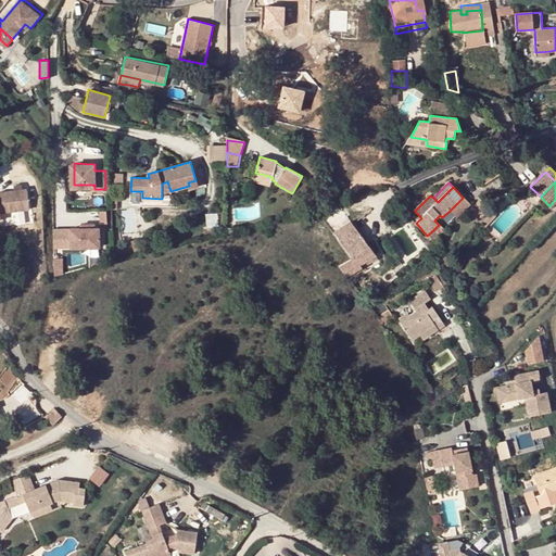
[(25,188),(0,191),(0,212),(28,209),(25,188)]
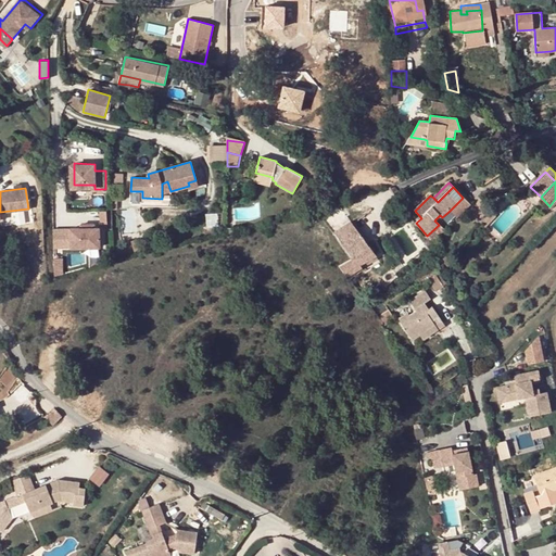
[(463,198),(450,211),(457,218),(470,205),(463,198)]
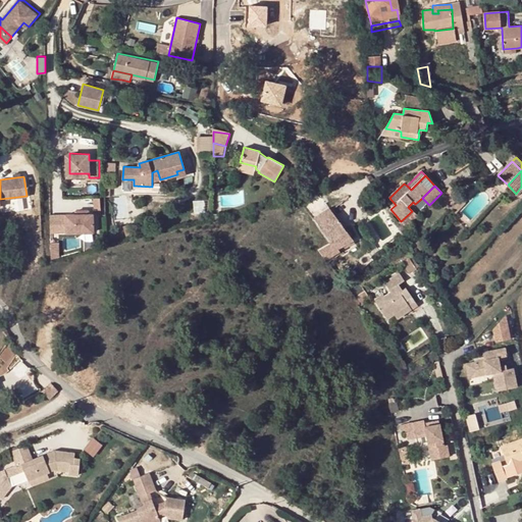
[(314,217),(322,230),(338,220),(329,207),(314,217)]
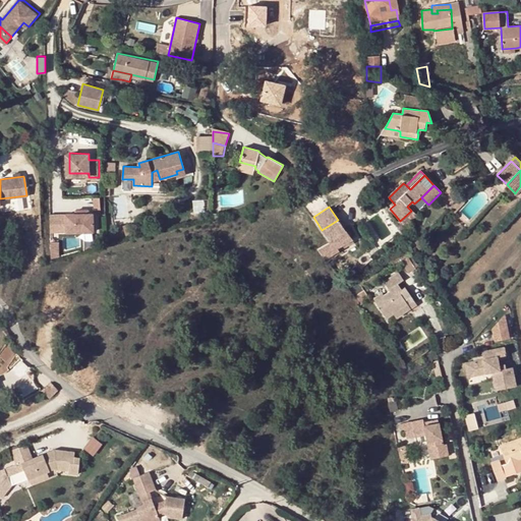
[(75,212),(65,212),(65,230),(93,230),(93,212),(89,212),(89,209),(75,208),(75,212)]
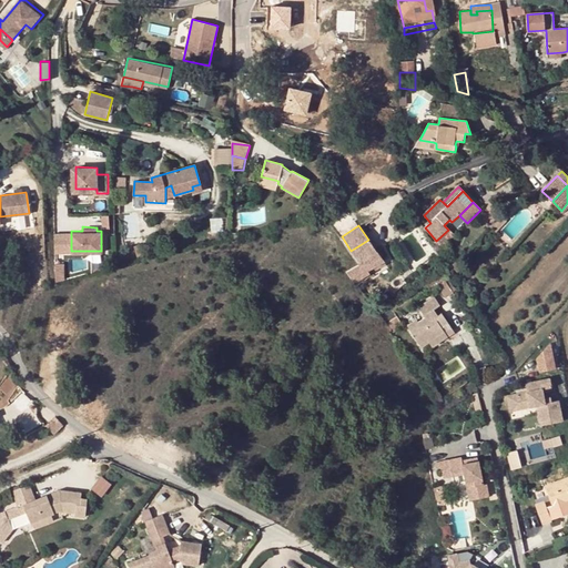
[(448,230),(436,241),(440,245),(453,235),(448,230)]
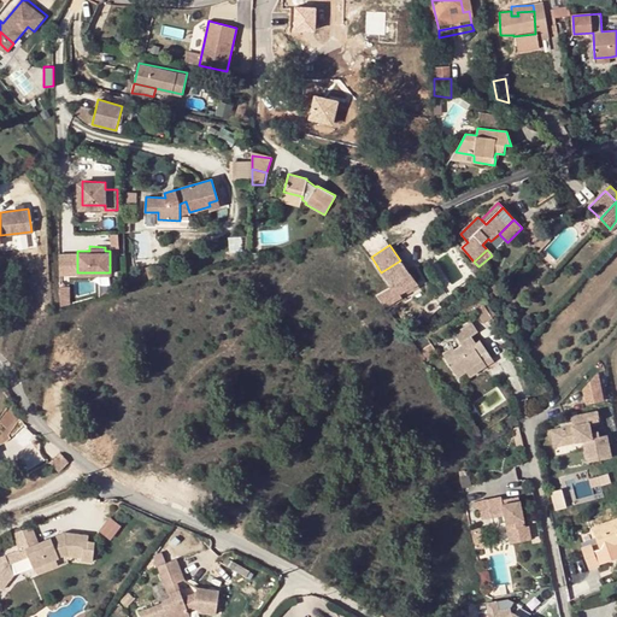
[(417,283),(411,274),(409,275),(405,269),(406,268),(400,260),(381,272),(389,287),(377,294),(387,306),(401,297),(399,294),(417,283)]
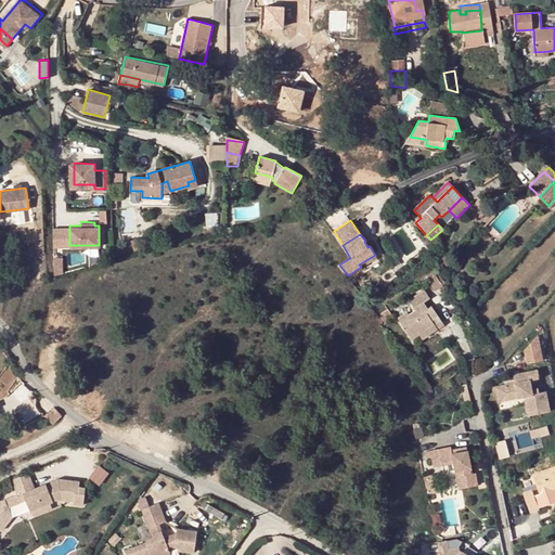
[(437,263),(442,270),(452,261),(446,256),(437,263)]
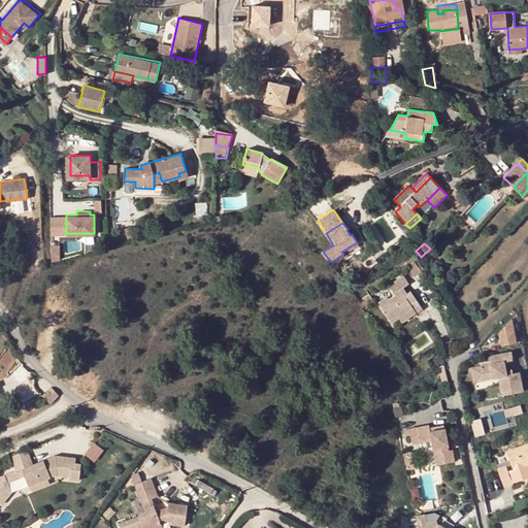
[(374,264),(369,259),(362,268),(366,271),(374,264)]
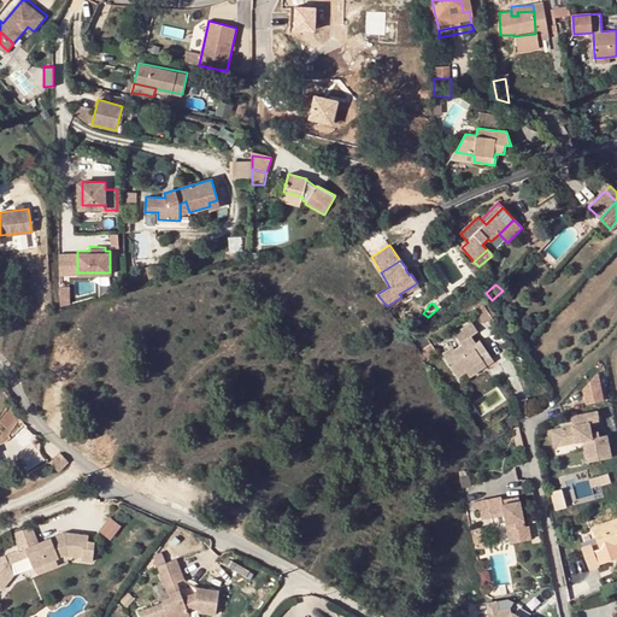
[(463,376),(481,364),(477,359),(485,354),(477,345),(470,348),(466,344),(474,338),(469,329),(453,340),(460,350),(453,356),(451,352),(442,359),(456,377),(462,372),(463,376)]
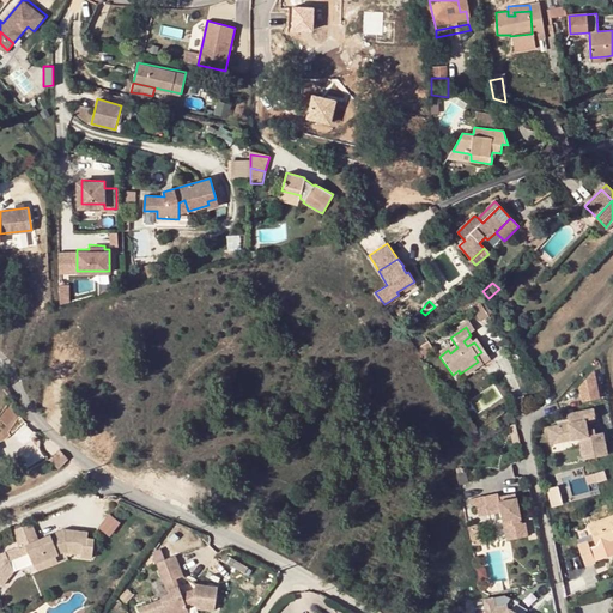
[(428,345),(420,351),(426,360),(434,354),(428,345)]
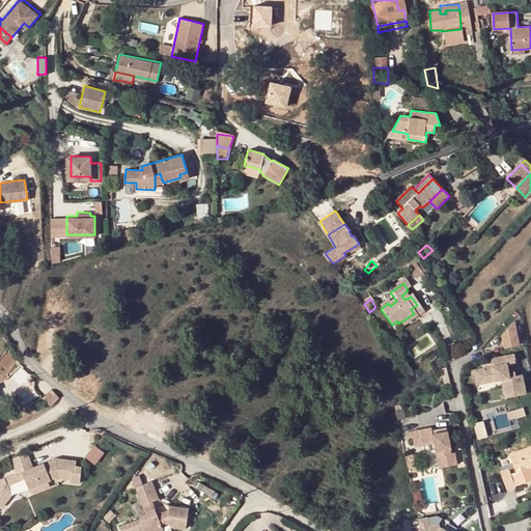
[(417,317),(414,313),(398,324),(402,328),(417,317)]
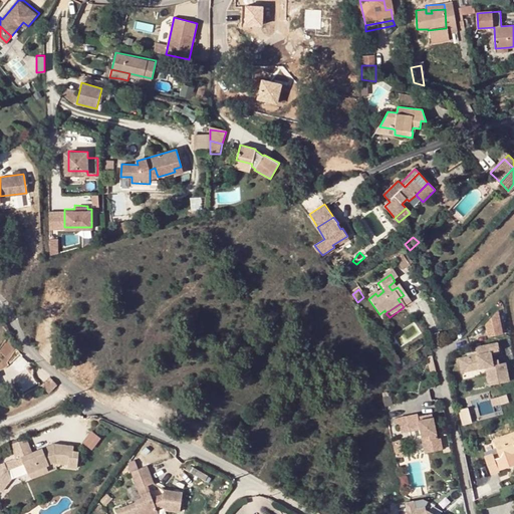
[(487,317),(488,335),(504,334),(502,316),(487,317)]
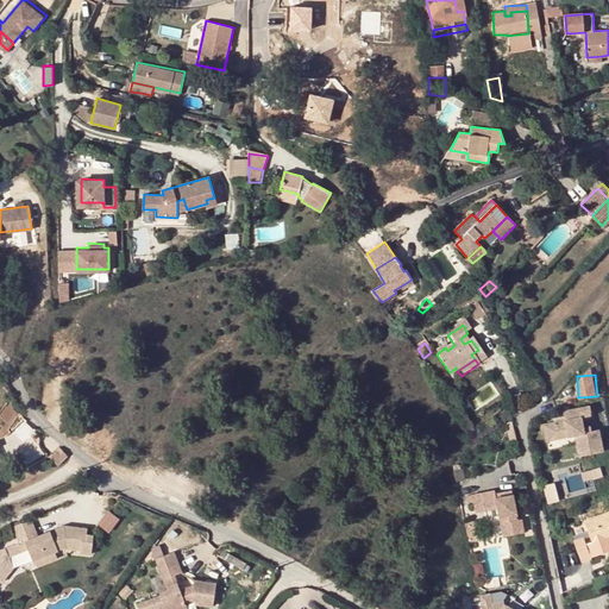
[(566,419),(545,424),(548,440),(577,433),(579,443),(582,454),(604,450),(600,427),(592,428),(591,425),(585,426),(583,416),(592,414),(590,405),(564,410),(566,419)]
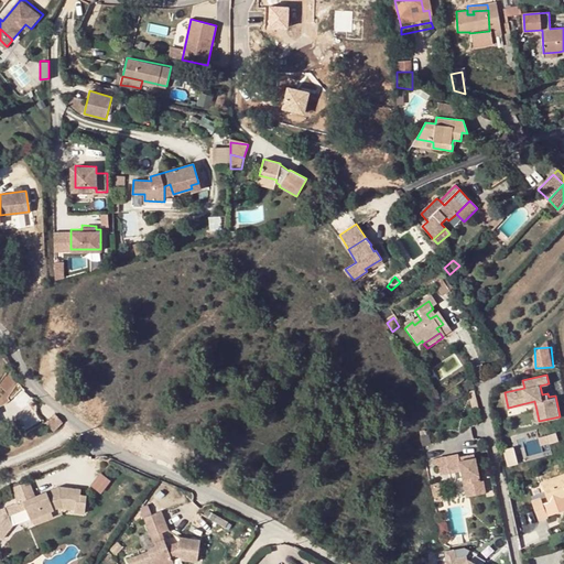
[(56,414),(47,422),(55,430),(64,422),(56,414)]
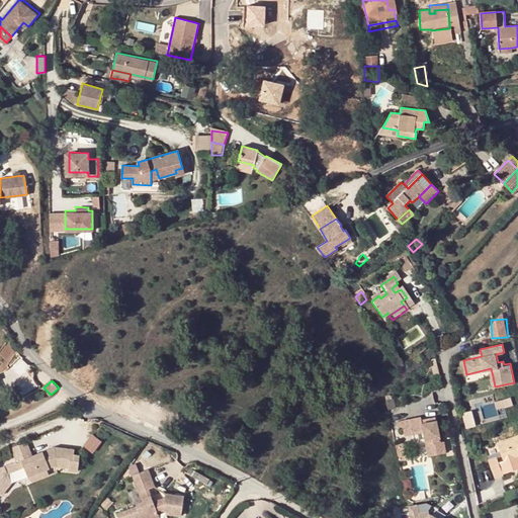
[(504,398),(496,401),(498,408),(506,406),(504,398)]
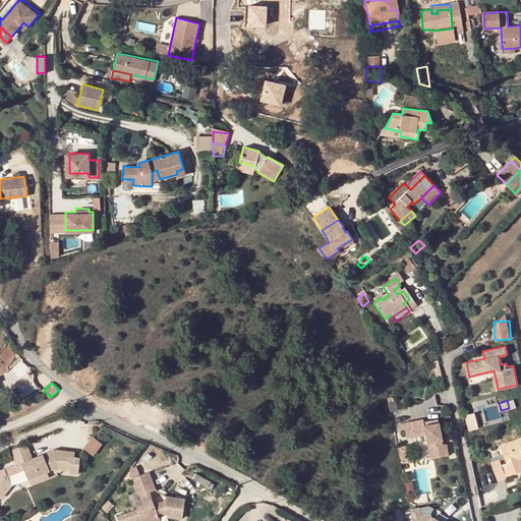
[(475,412),(466,415),(470,430),(479,428),(475,412)]
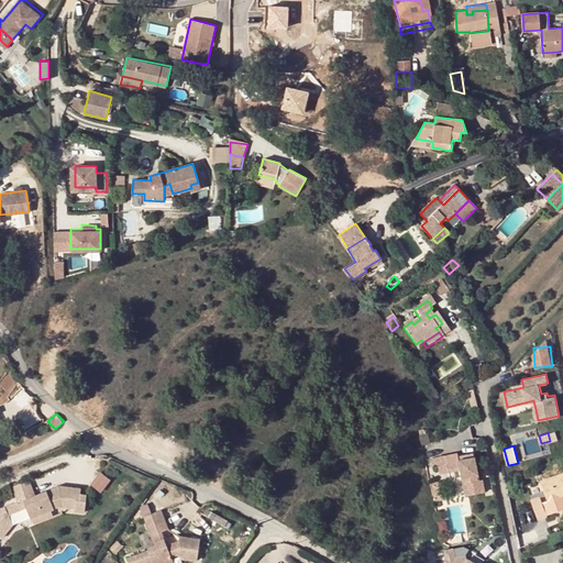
[(466,495),(486,490),(483,478),(479,479),(475,455),(460,459),(459,452),(437,456),(440,472),(450,471),(449,467),(461,465),(466,495)]
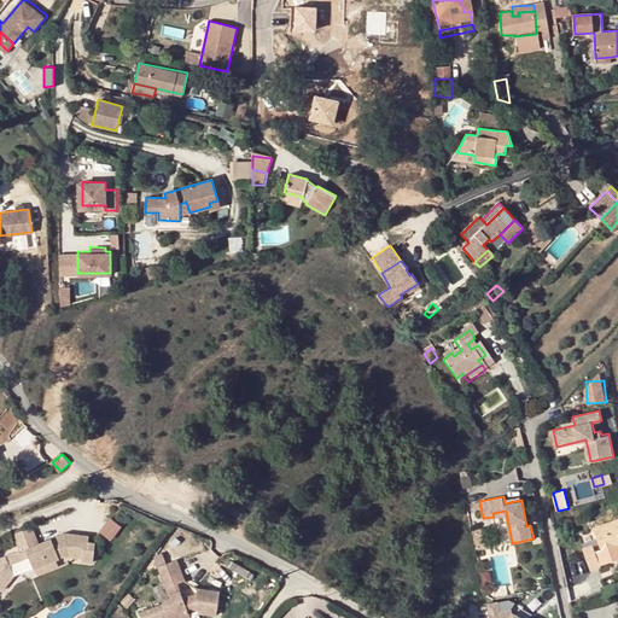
[(507,544),(512,543),(506,511),(493,513),(494,517),(497,532),(505,531),(507,544)]
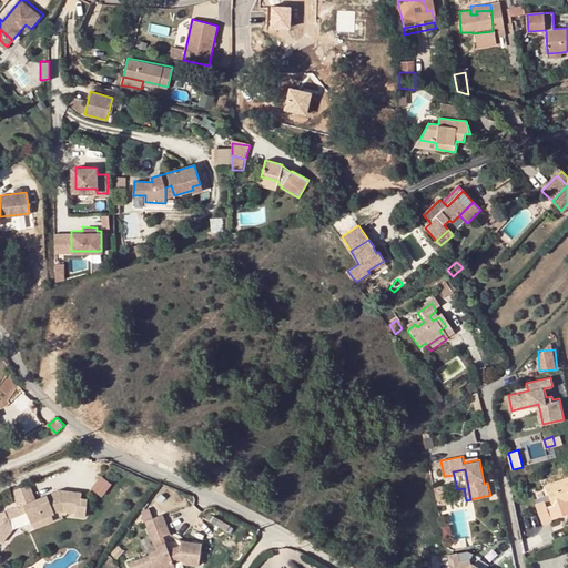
[(553,505),(567,499),(567,475),(546,484),(553,505)]
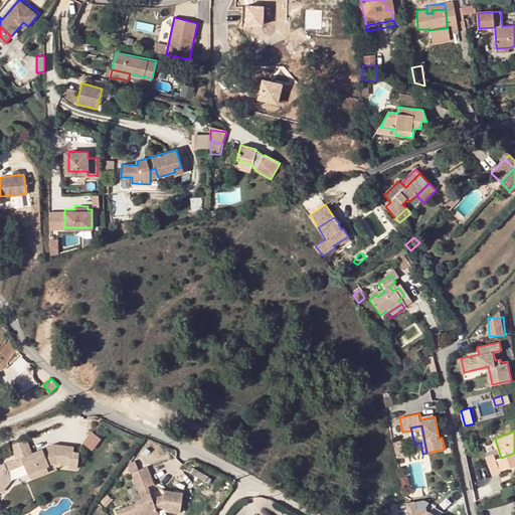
[(55,444),(49,447),(51,450),(44,453),(43,449),(33,453),(27,439),(13,444),(18,460),(21,458),(26,471),(29,476),(39,471),(39,469),(55,463),(67,465),(67,468),(78,469),(80,453),(74,452),(75,446),(55,444)]
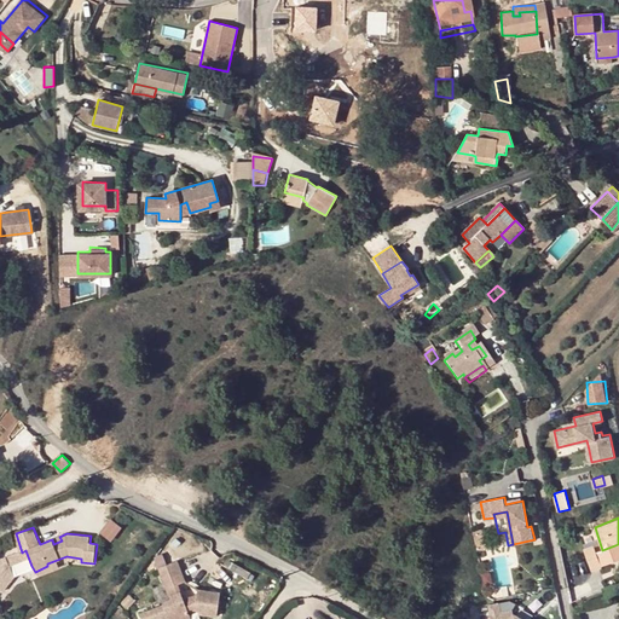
[(618,544),(602,550),(605,555),(618,549),(618,544)]
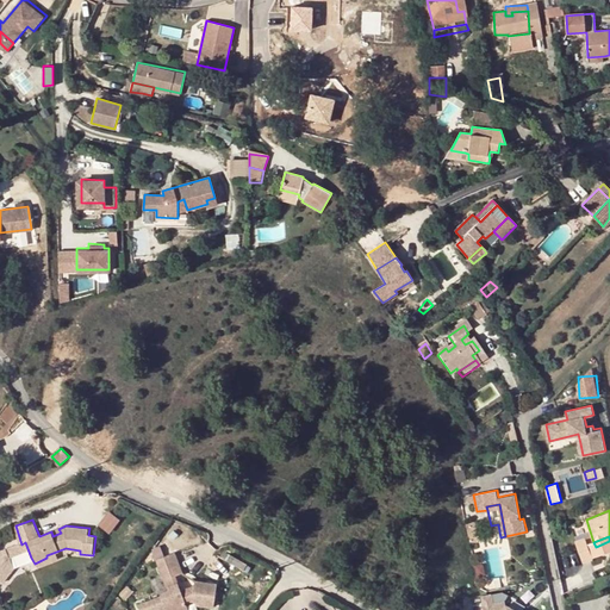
[(586,537),(577,541),(584,561),(593,559),(586,537)]
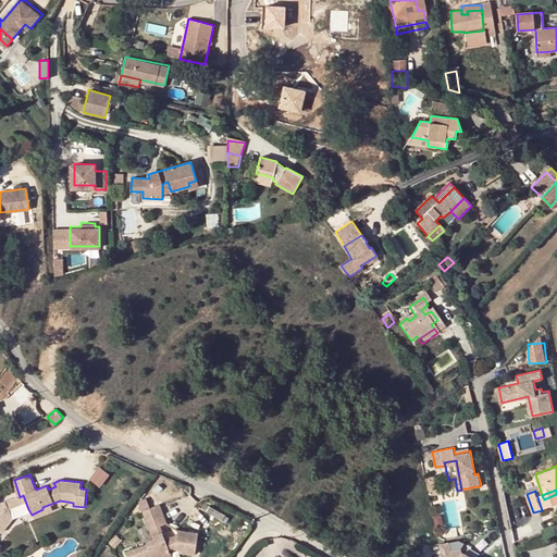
[(196,556),(198,534),(178,531),(178,535),(177,541),(168,544),(166,540),(161,527),(168,524),(160,506),(144,511),(153,540),(147,543),(148,546),(127,554),(127,556),(144,556),(146,556),(145,556),(170,556),(169,553),(176,549),(181,551),(181,554),(196,556)]
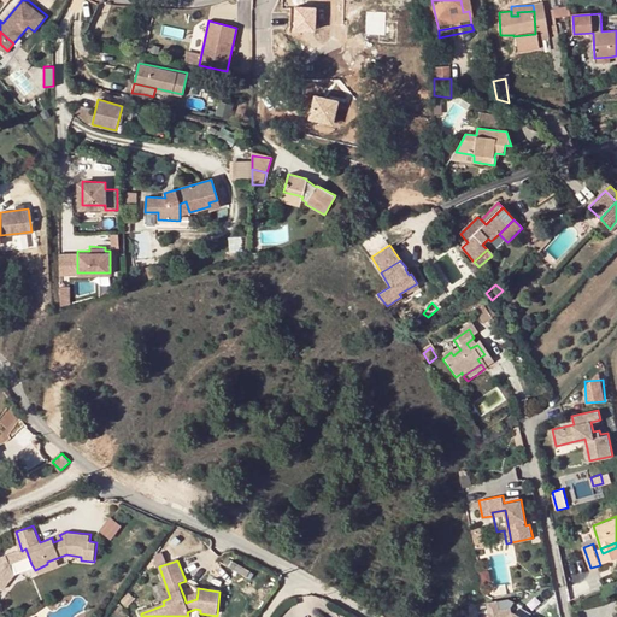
[(197,599),(198,593),(184,598),(186,603),(197,599)]
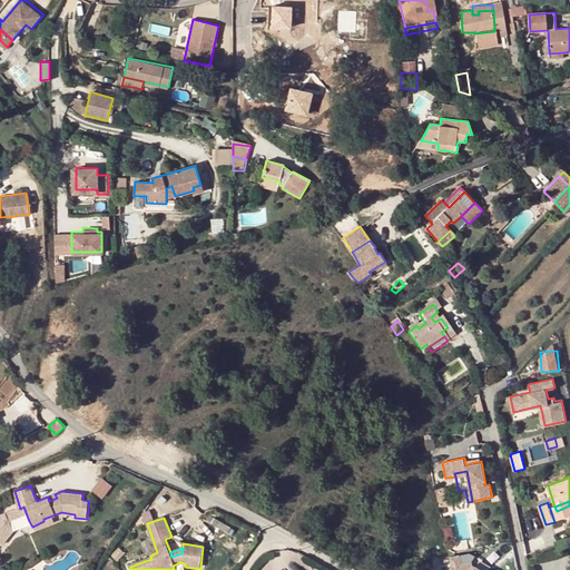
[(483,569),(474,566),(473,553),(450,557),(451,569),(483,569)]
